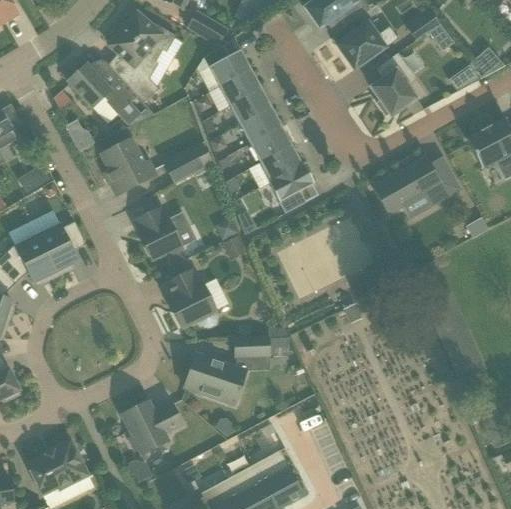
[(0,0),(0,23),(19,12),(11,0),(0,0)]
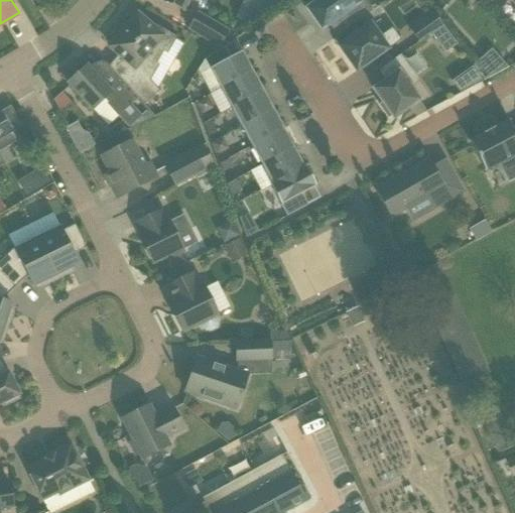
[(165,0),(184,8),(187,0),(165,0)]
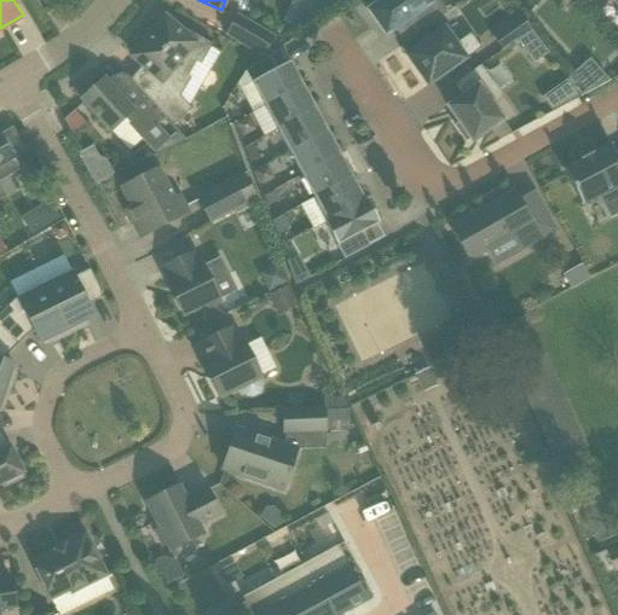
[(377,0),(367,9),(385,35),(415,15),(425,27),(454,6),(451,3),(450,4),(451,6),(448,10),(440,0),(377,0)]
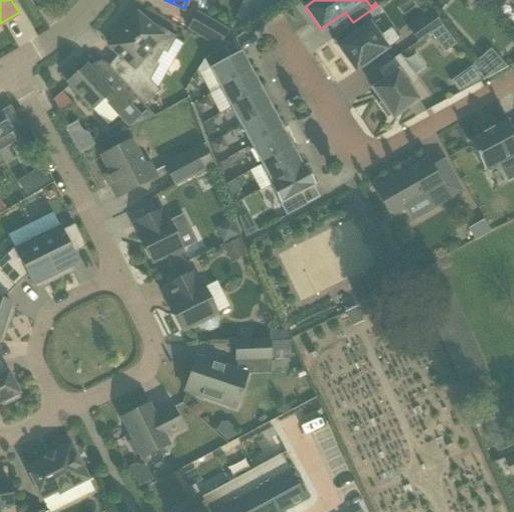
[(442,23),(443,22),(435,11),(409,28),(418,40),(431,31),(442,23)]
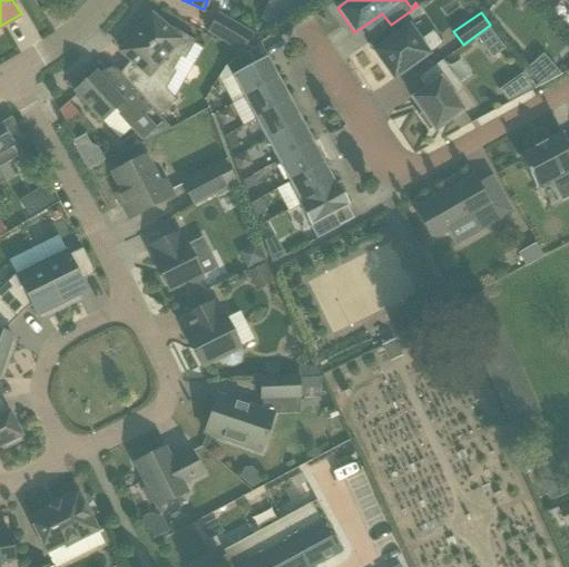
[(177,98),(175,96),(176,93),(167,87),(177,69),(174,68),(182,56),(185,58),(196,41),(195,40),(196,39),(169,23),(167,26),(153,13),(121,49),(147,71),(135,86),(153,106),(160,114),(177,98)]
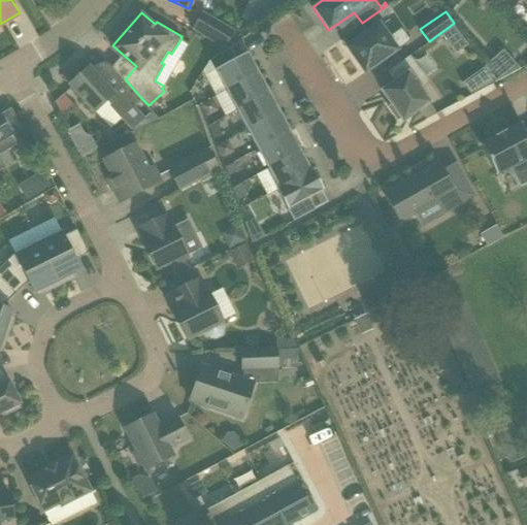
[(195,28),(225,44),(233,30),(203,12),(195,28)]
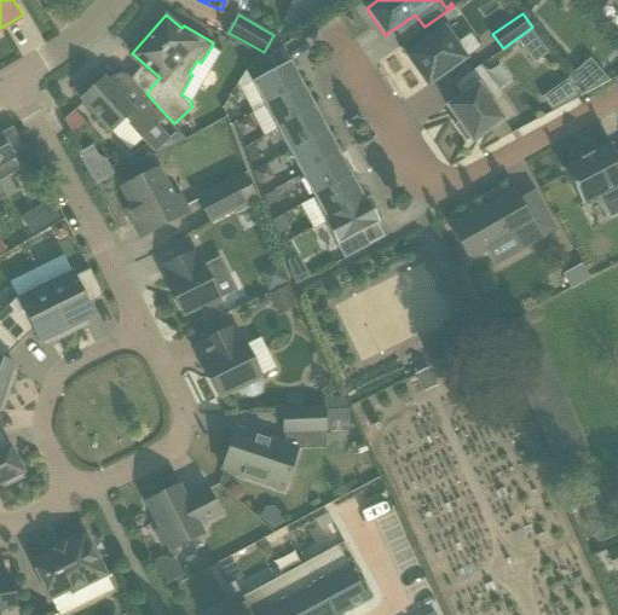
[(408,53),(428,83),(481,45),(471,30),(455,41),(444,27),(435,33),(433,30),(420,41),(421,44),(408,53)]
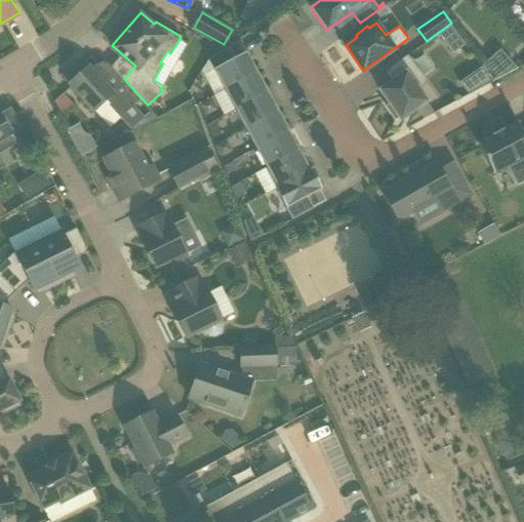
[(450,24),(439,32),(453,51),(465,43),(450,24)]
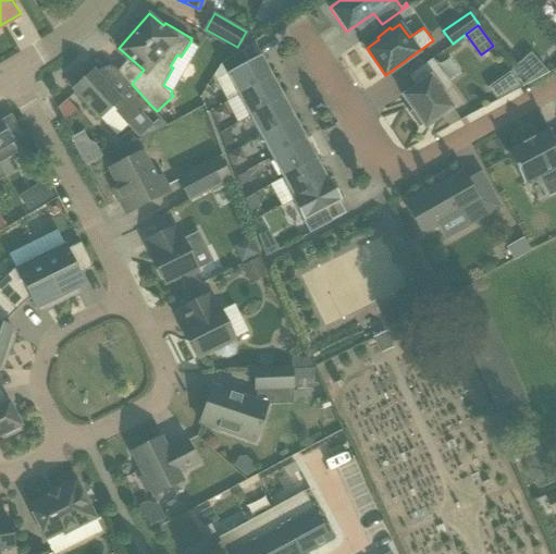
[(238,91),(272,74),(267,64),(264,65),(251,42),(221,59),(238,91)]
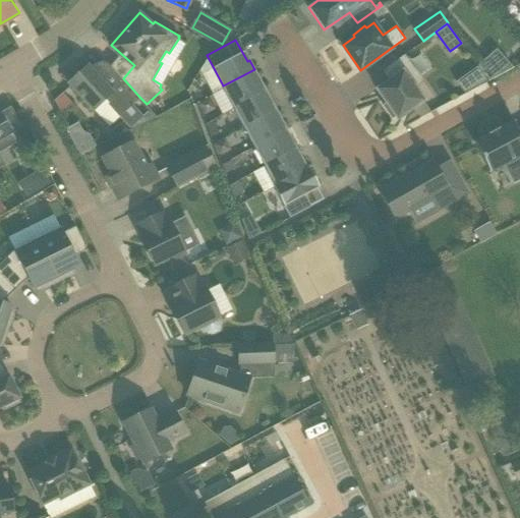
[(395,115),(398,118),(424,100),(413,84),(422,78),(405,54),(384,68),(390,78),(377,89),(387,103),(384,105),(392,117),(395,115)]
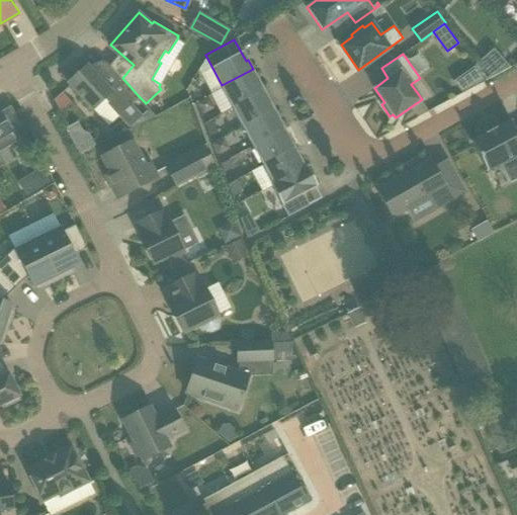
[(139,96),(122,78),(106,60),(94,71),(87,64),(82,69),(79,69),(74,73),(74,76),(69,81),(93,107),(104,98),(118,114),(139,96)]
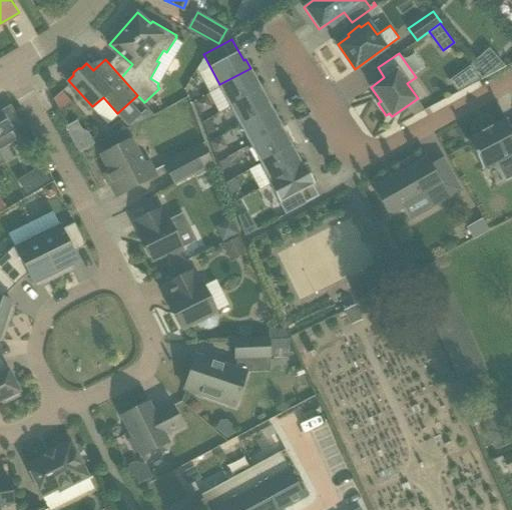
[(479,77),(470,65),(450,79),(457,89),(479,77)]
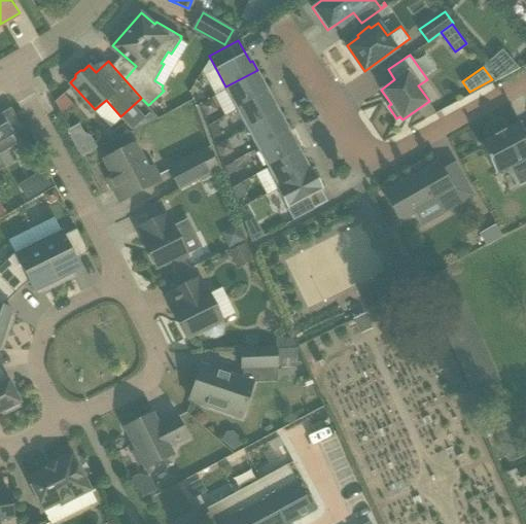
[(236,107),(268,90),(257,70),(225,86),(236,107)]
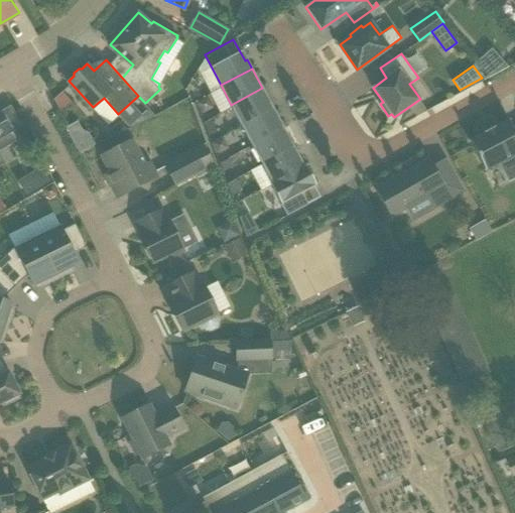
[(262,88),(231,105),(242,124),(273,107),(262,88)]
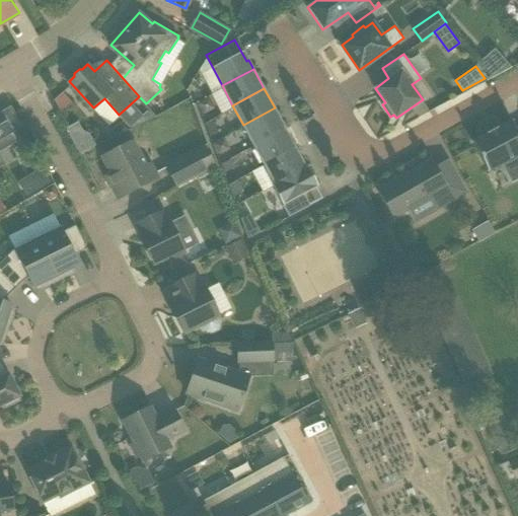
[(72,101),(63,91),(55,98),(62,111),(72,101)]
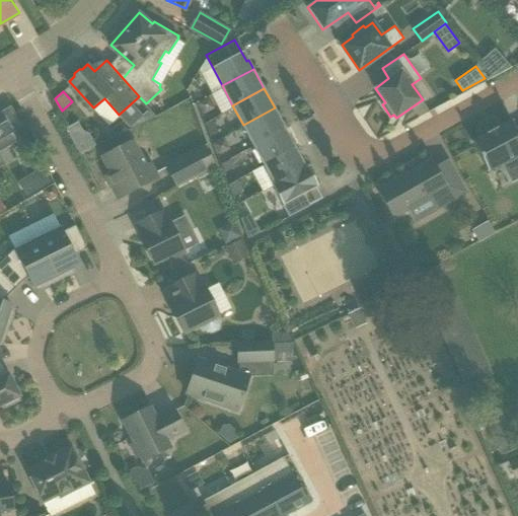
[(204,113),(215,106),(210,96),(198,101),(204,113)]
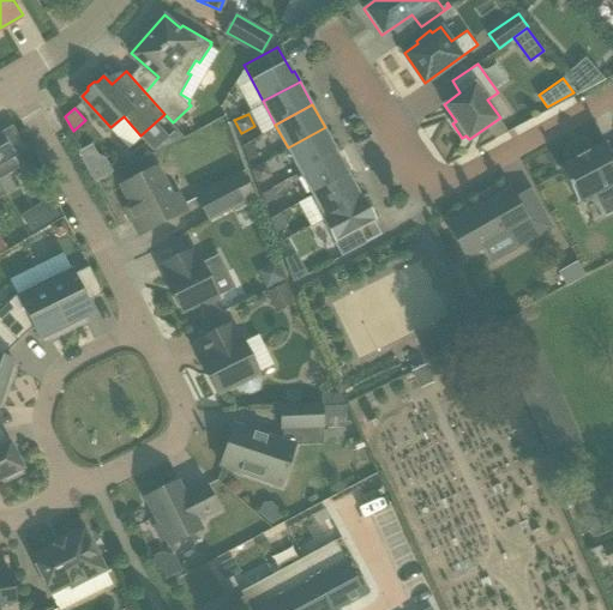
[(169,134),(154,149),(155,151),(186,136),(178,127),(169,134)]
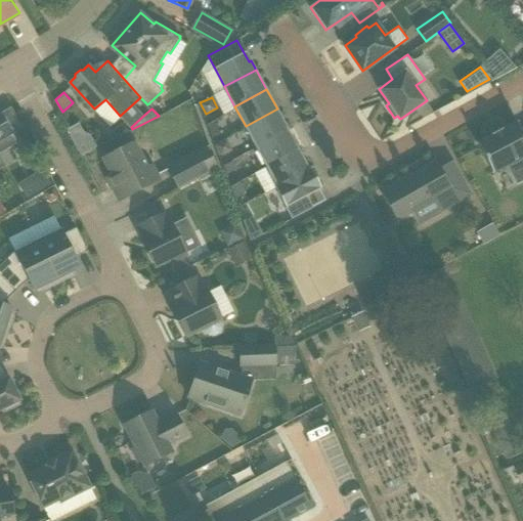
[(277,109),(246,126),(256,145),(288,129),(277,109)]
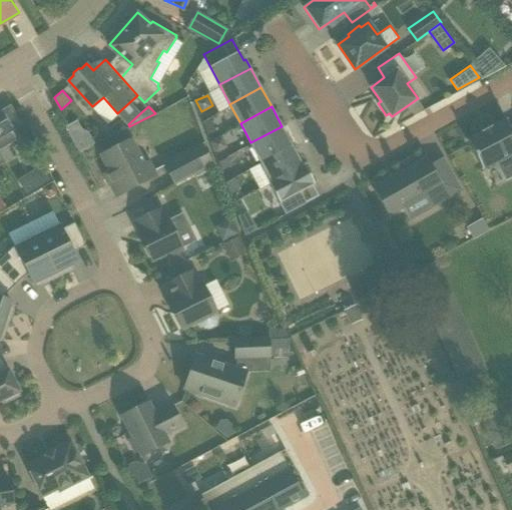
[(0,108),(0,153),(5,161),(14,155),(8,144),(17,138),(0,108)]
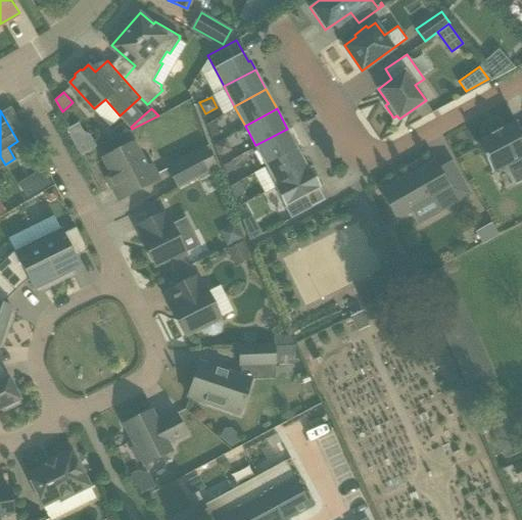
[(214,120),(207,124),(211,135),(219,133),(214,120)]
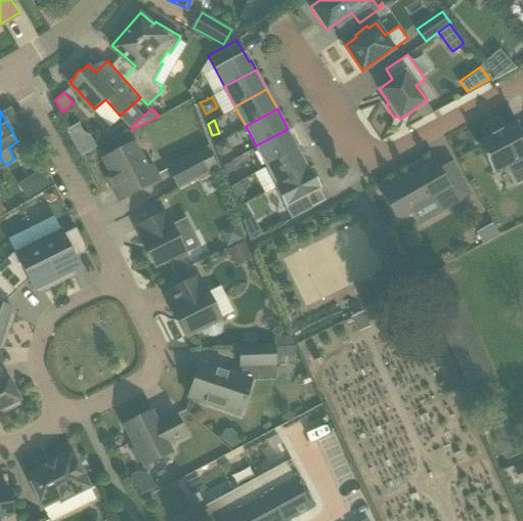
[(478,142),(493,172),(511,163),(519,178),(522,176),(522,128),(518,121),(503,129),(503,128),(492,133),(492,134),(478,142)]
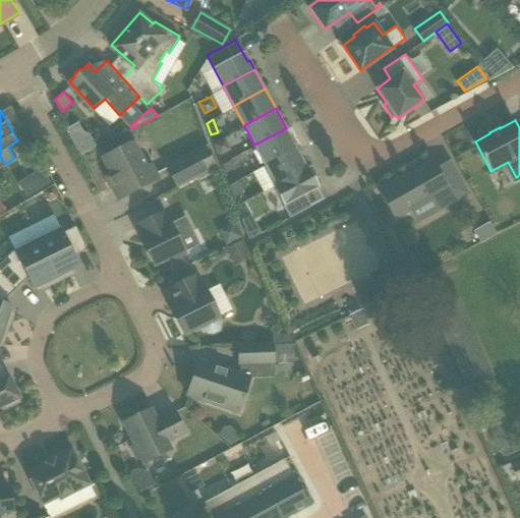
[(83,130),(78,121),(67,127),(81,153),(97,145),(90,133),(83,130)]
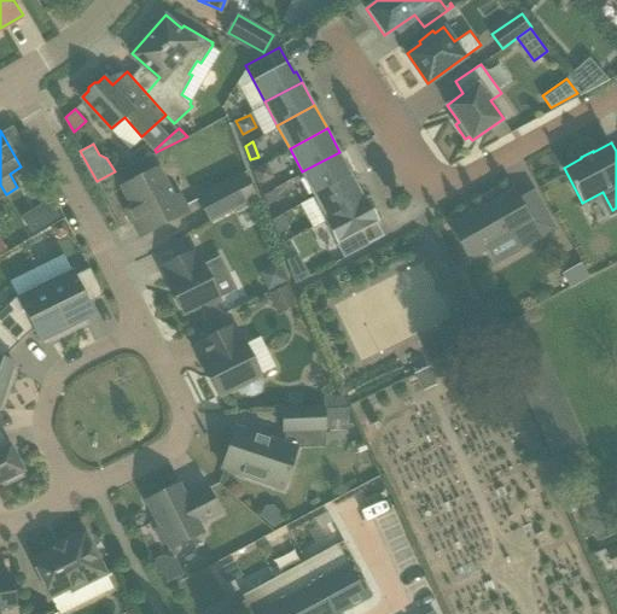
[(351,175),(339,152),(302,171),(315,196),(351,175)]
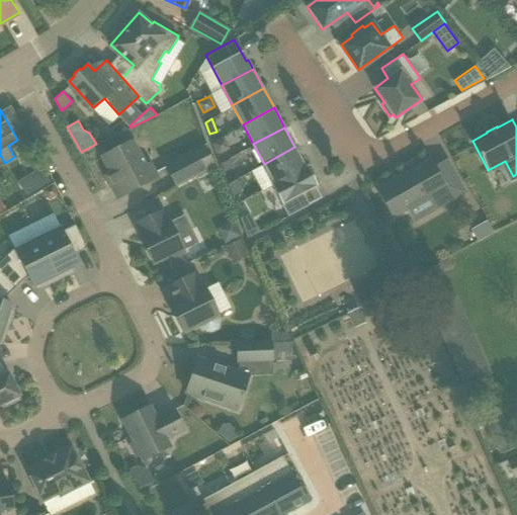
[(220,153),(231,147),(225,136),(213,142),(220,153)]
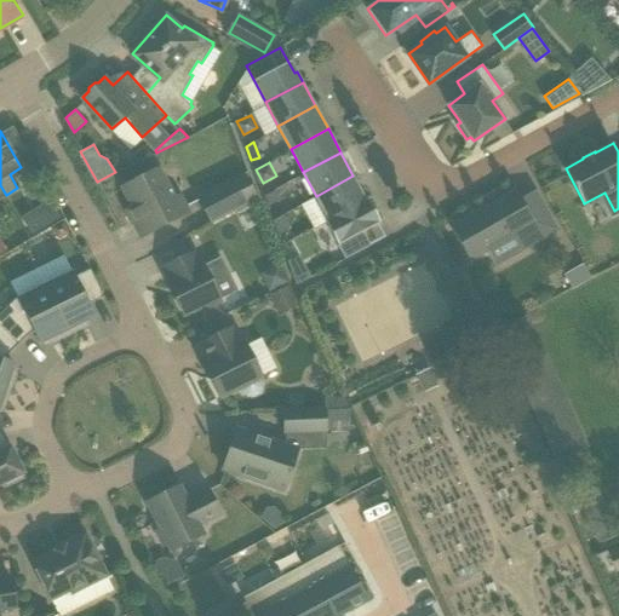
[(126,209),(132,222),(143,216),(150,231),(190,211),(181,193),(175,196),(160,166),(121,186),(132,206),(126,209)]
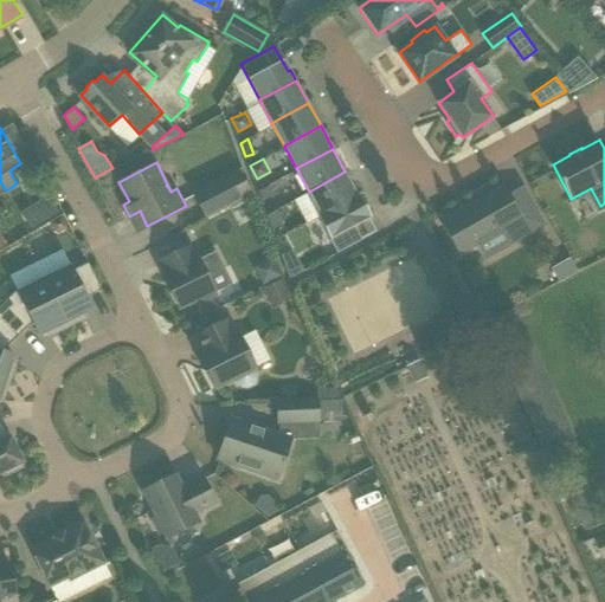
[(207,217),(252,192),(239,167),(194,191),(207,217)]
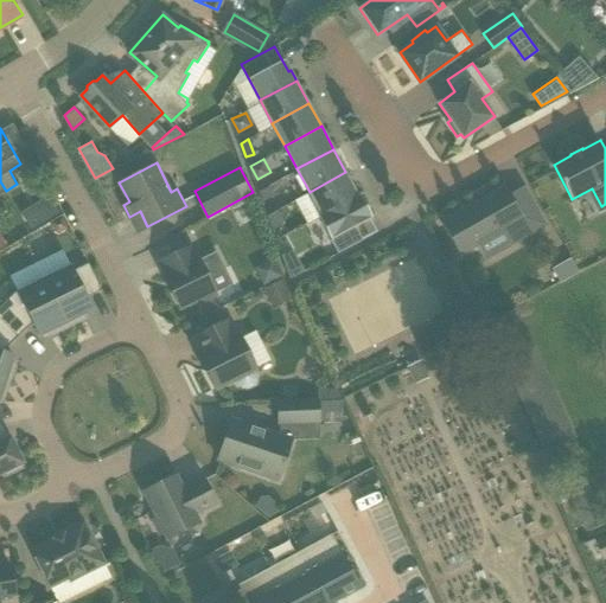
[(345,172),(310,192),(321,215),(358,196),(345,172)]
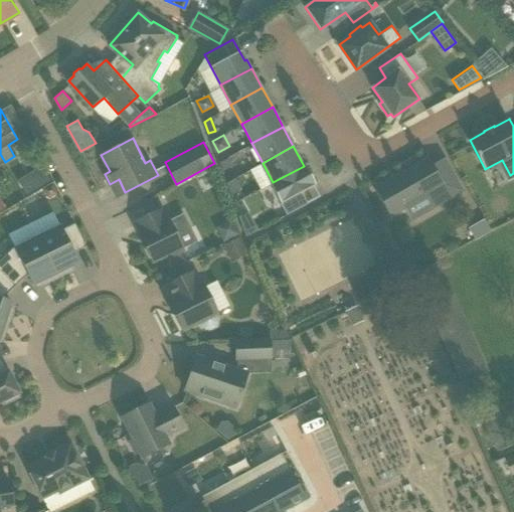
[(434,155),(378,184),(393,212),(431,192),(437,205),(468,189),(459,173),(447,180),(434,155)]
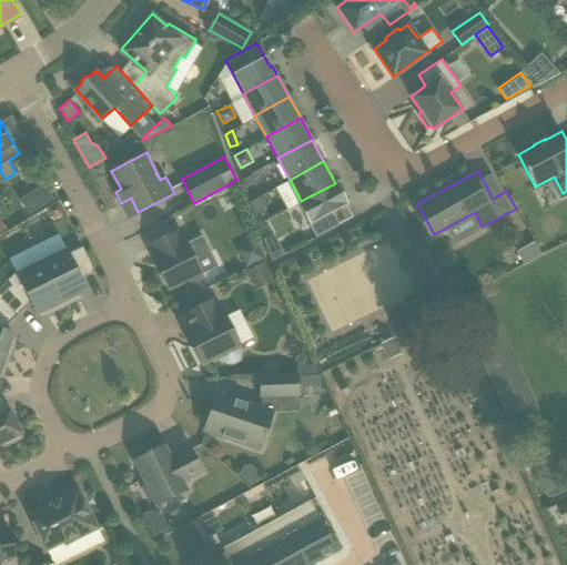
[(247,187),(259,180),(253,172),(243,178),(247,187)]
